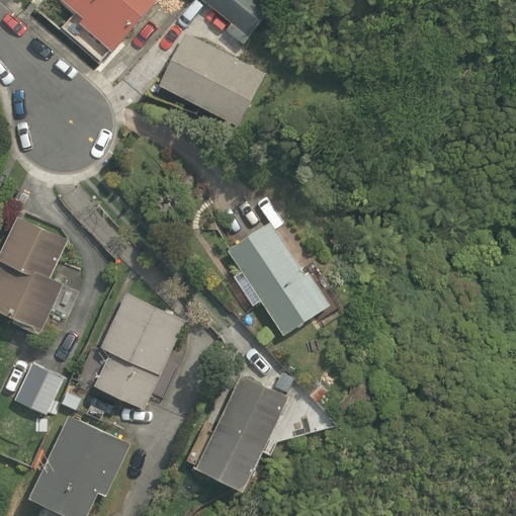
[(155,0),(59,0),(82,19),(77,24),(111,54),(156,1),(155,0)]
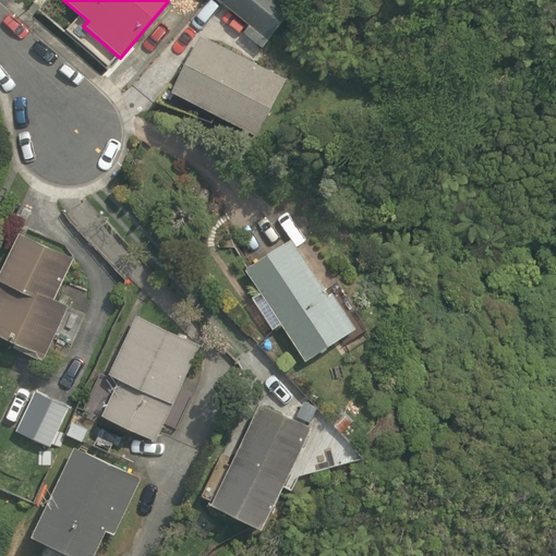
[(276,0),(216,0),(248,26),(242,34),(261,49),(291,12),(276,0)]
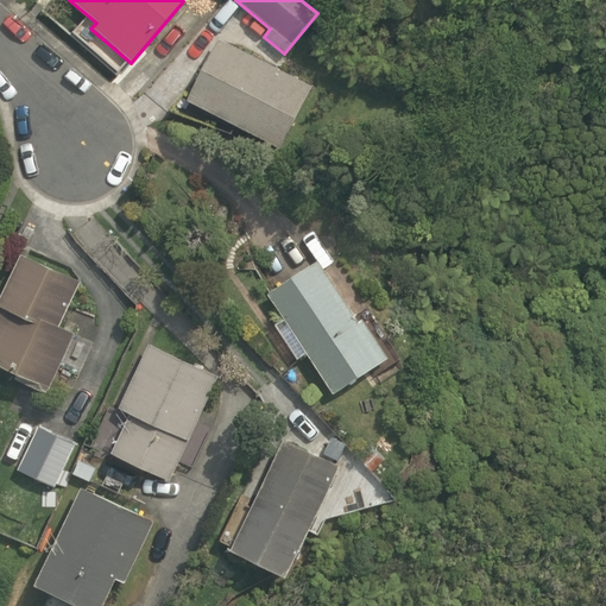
[(216,40),(184,102),(278,150),(310,88),(216,40)]
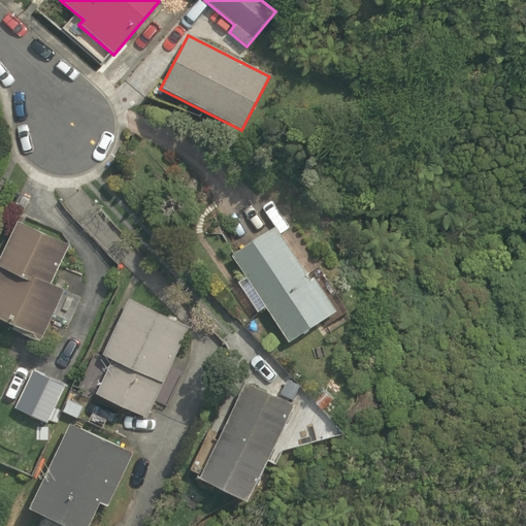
[(0,265),(0,316),(13,322),(11,326),(40,339),(64,289),(51,283),(69,243),(18,221),(0,255),(0,265)]
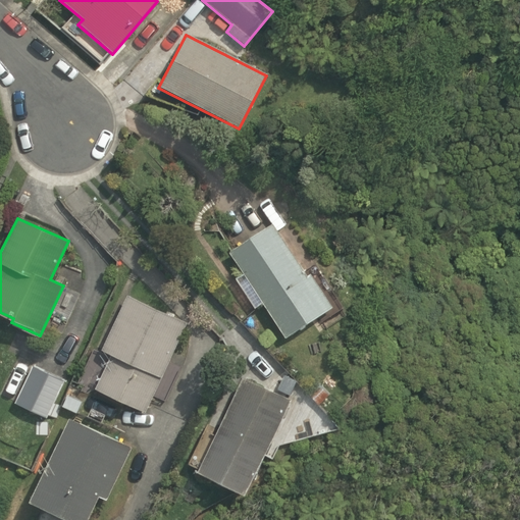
[(255,308),(262,304),(284,338),(332,305),(306,266),(304,267),(272,220),(227,250),(243,272),(236,277),(255,308)]
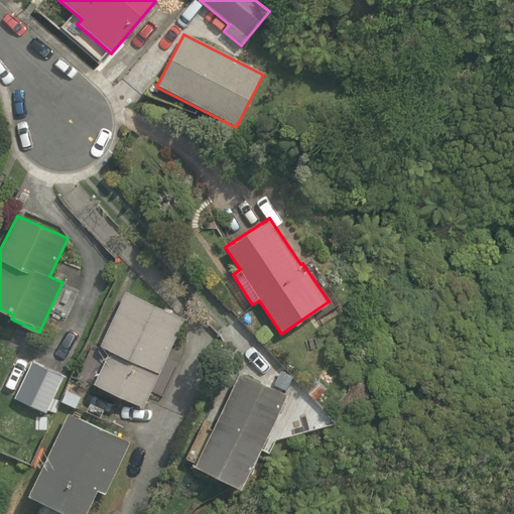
[(142,407),(183,318),(125,291),(100,346),(110,350),(93,384),(142,407)]
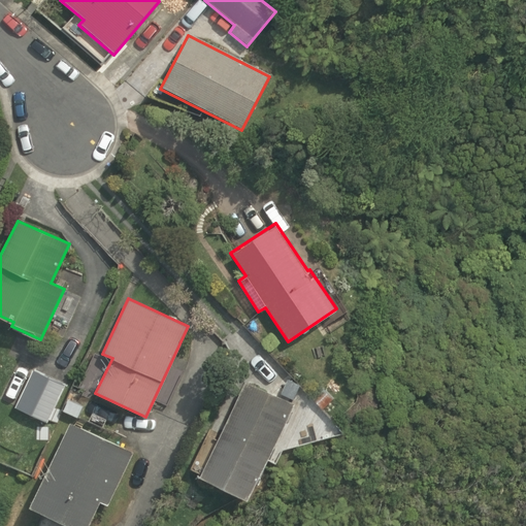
[(66,384),(33,368),(13,408),(46,424),(66,384)]
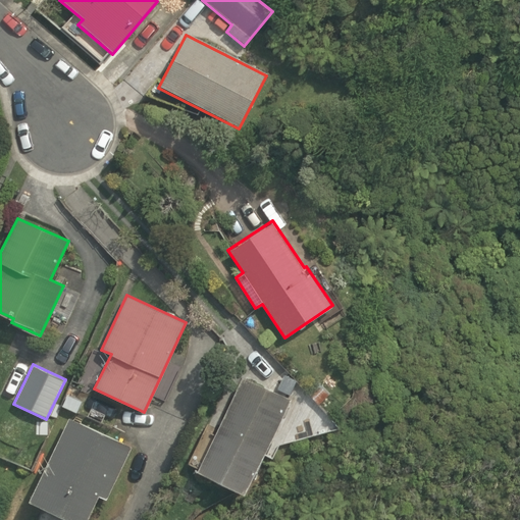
[(291,399),(242,376),(197,470),(245,494),(291,399)]
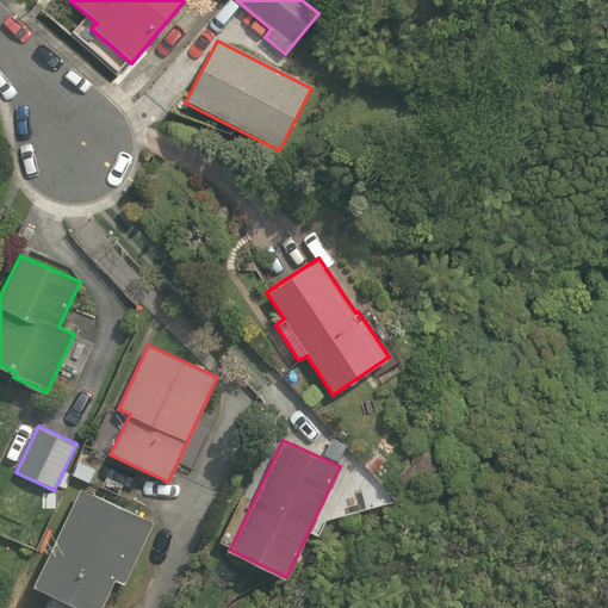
[(87,484),(94,470),(78,463),(70,476),(87,484)]
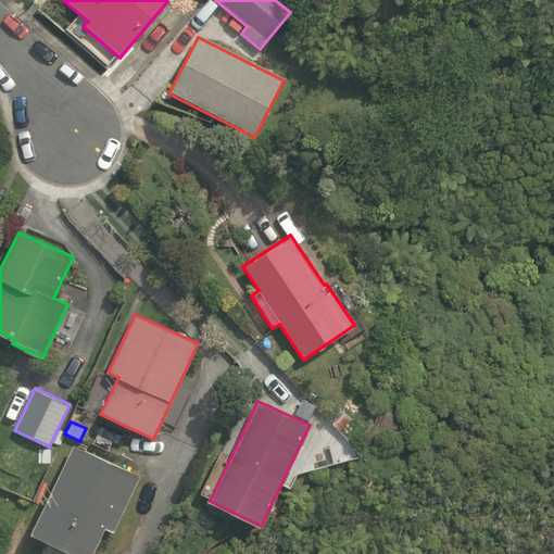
[(139,477),(73,445),(32,531),(77,553),(91,553),(105,527),(113,531),(139,477)]
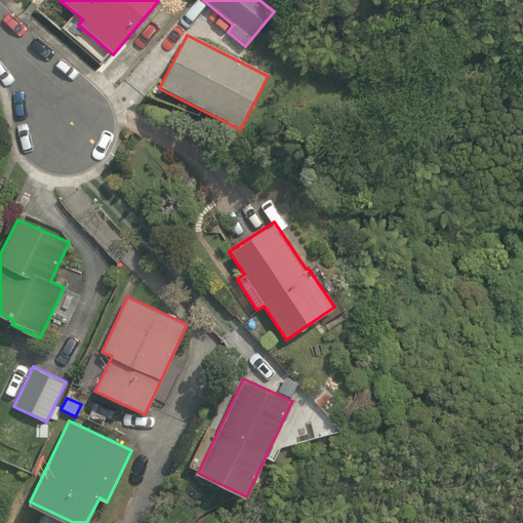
All buildings are outlined.
